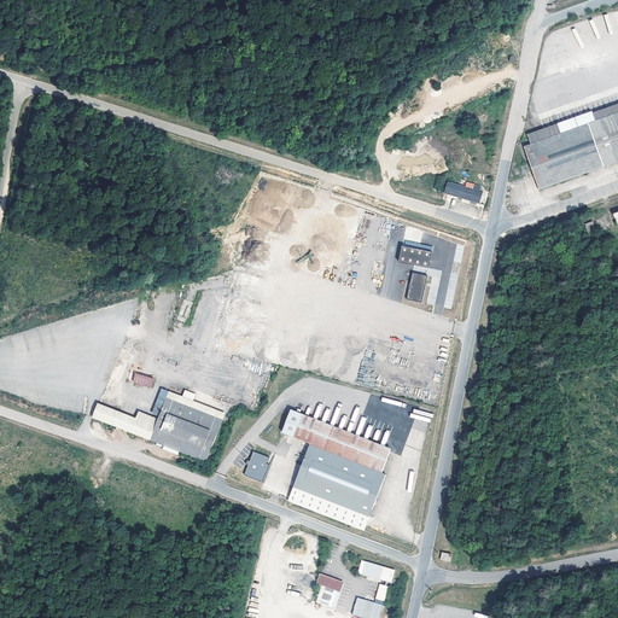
[(529,145),(617,112),(617,104),(592,114),(592,111),(526,135),(526,138),(529,145)]
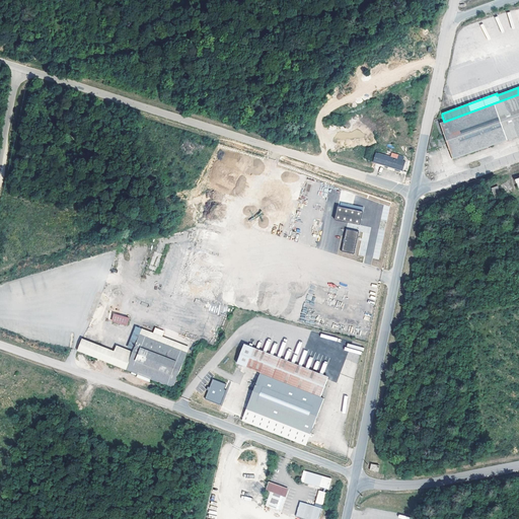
[(518,94),(444,122),(441,123),(453,159),(518,136),(518,94)]
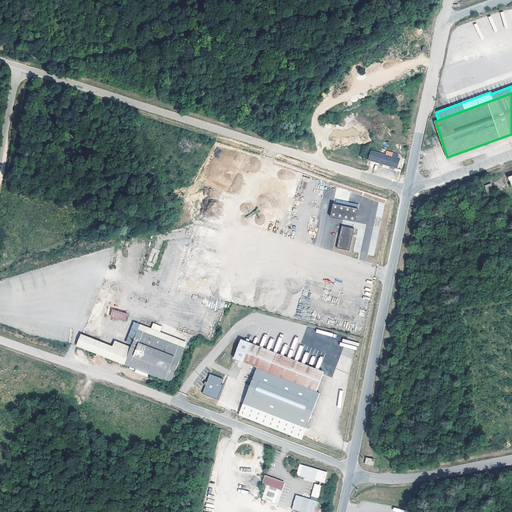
[(392,156),(371,150),(368,159),(386,165),(397,168),(400,159),(398,158),(399,155),(393,153),(392,156)]
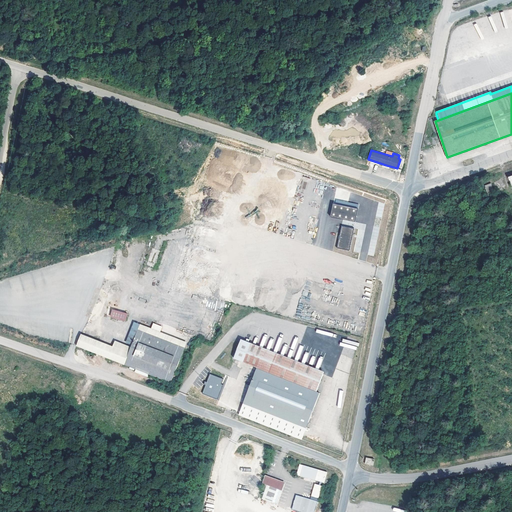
[(491,185),(485,187),(489,198),(495,196),(491,185)]
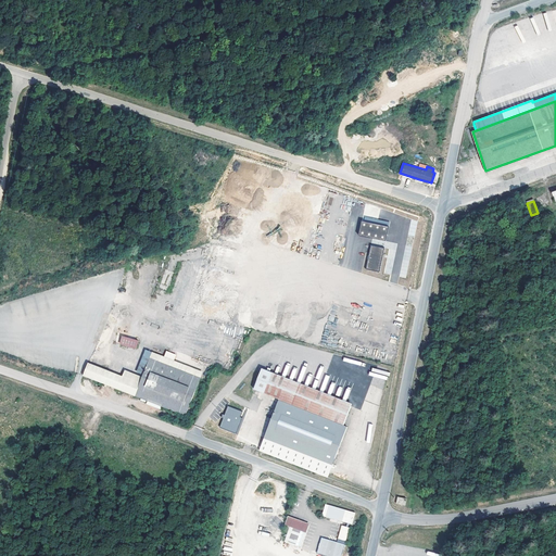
[(362,220),(359,236),(387,241),(390,227),(377,224),(378,219),(365,217),(365,222),(362,220)]
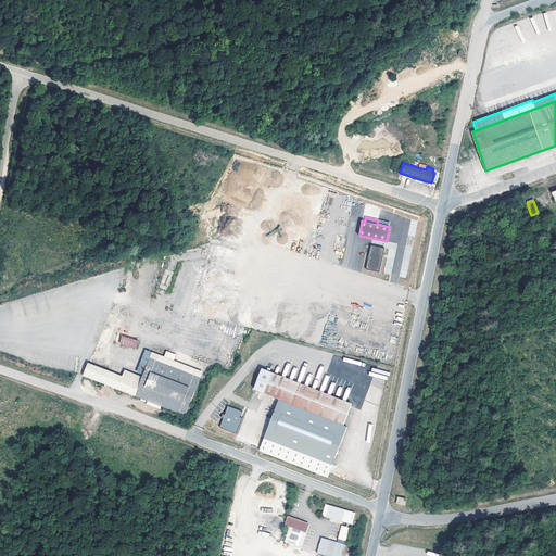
[(386,248),(371,244),(366,269),(380,273),(386,248)]
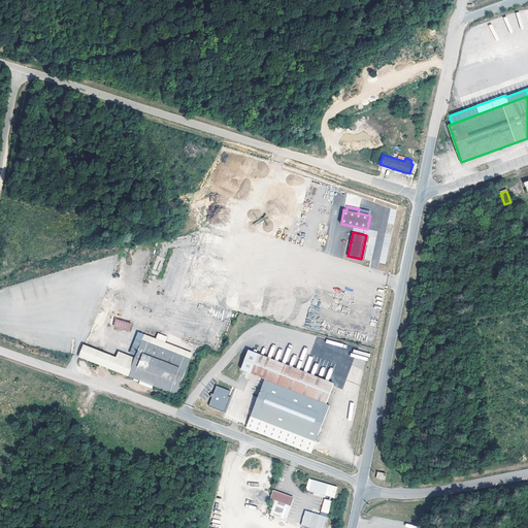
[(237,295),(237,302),(234,302),(235,310),(248,309),(246,295),(237,295)]
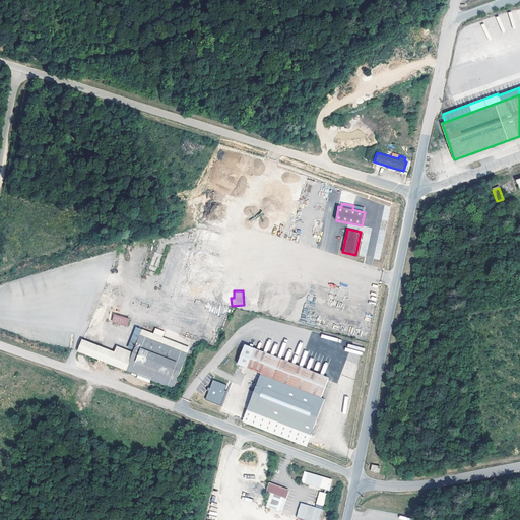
[(275,310),(294,309),(293,301),(274,303),(275,310)]
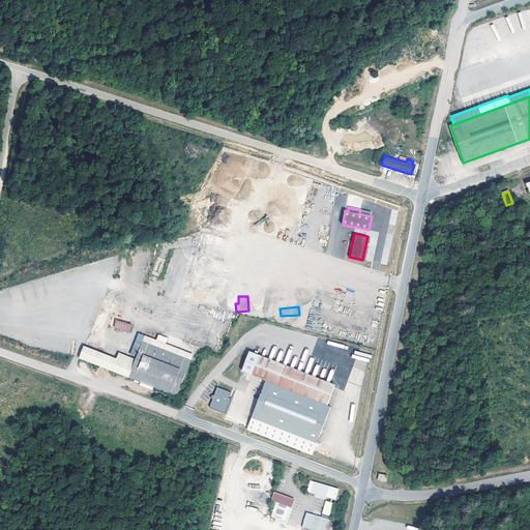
[(129,333),(131,325),(116,320),(113,328),(129,333)]
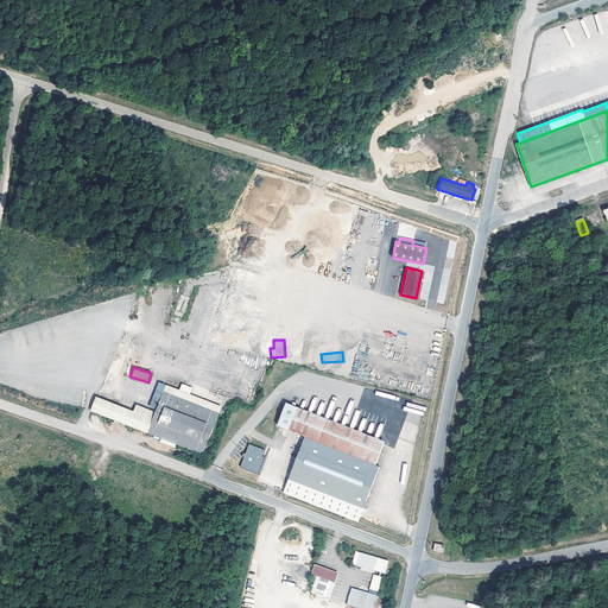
[(152,418),(147,434),(162,438),(159,444),(171,449),(172,445),(176,448),(177,445),(202,455),(219,412),(163,391),(152,418)]
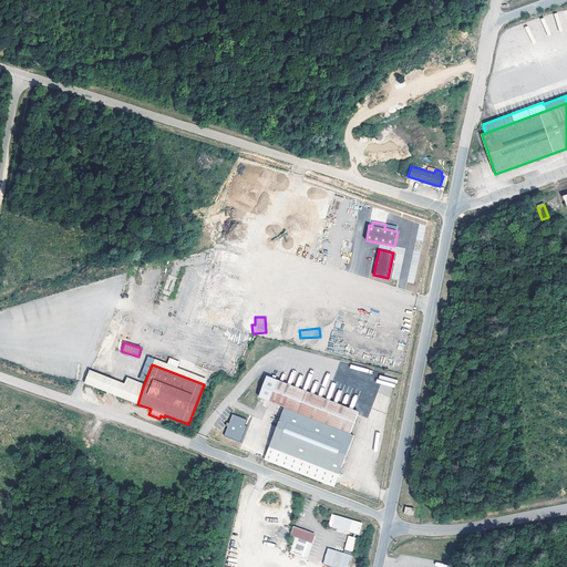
[(137,404),(142,390),(91,371),(85,384),(137,404)]
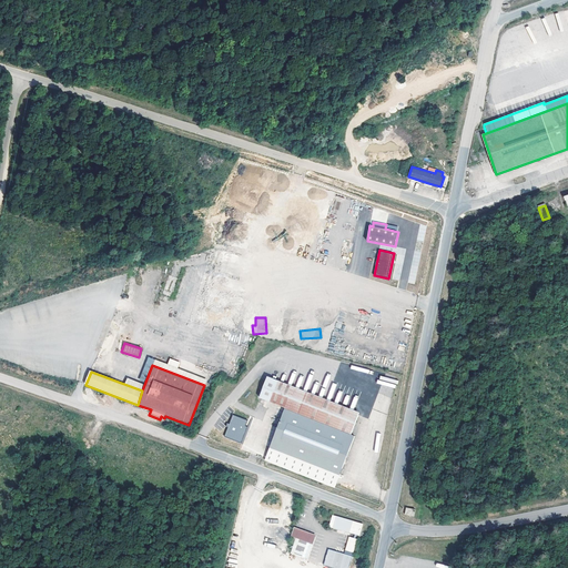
[(264,459),(335,487),(355,435),(351,434),(359,413),(267,376),(259,397),(285,408),(264,459)]
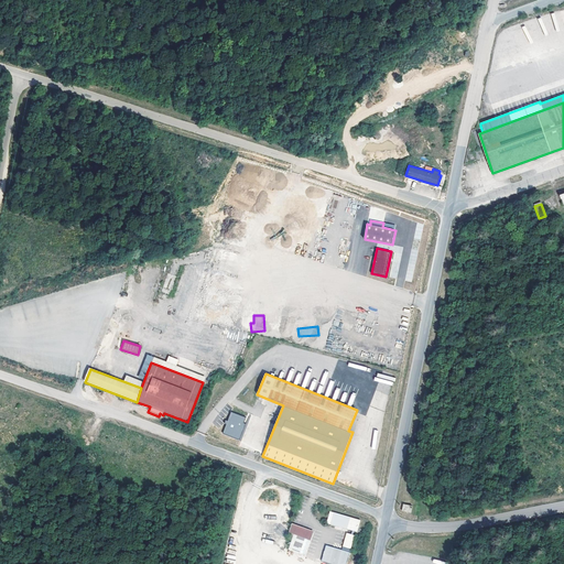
[(224,433),(240,440),(247,424),(245,423),(247,418),(231,412),(228,421),(226,421),(225,423),(227,424),(224,433)]
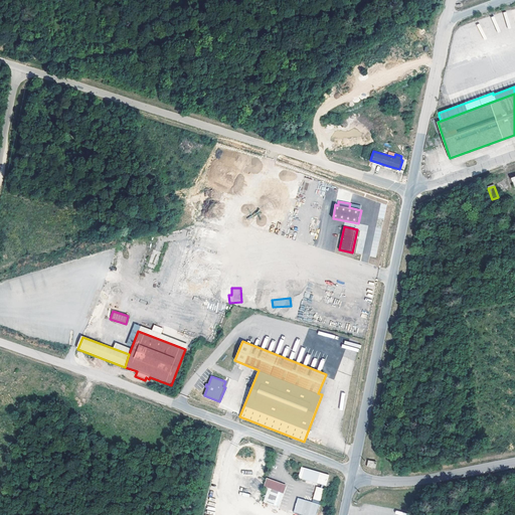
[(329,475),(301,467),(299,477),(322,484),(321,488),(317,486),(313,499),(317,500),(316,503),(312,502),(298,498),(294,513),(302,514),(316,514),(324,489),(322,488),(323,484),(326,485),(329,475)]
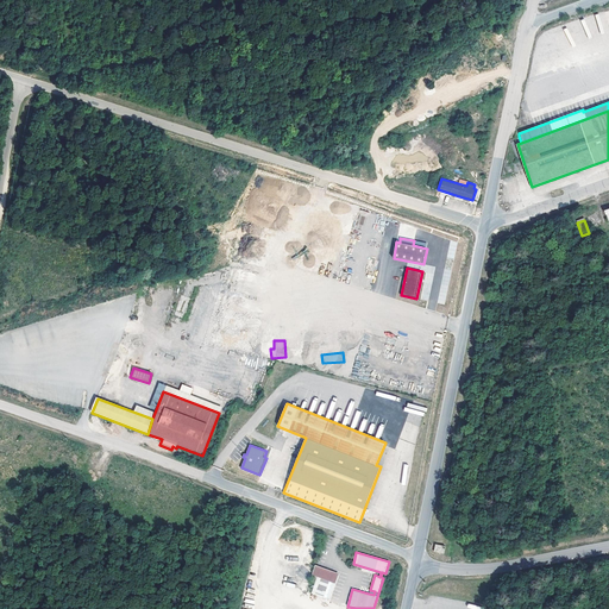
[(339,573),(315,565),(312,575),(336,583),(339,573)]
